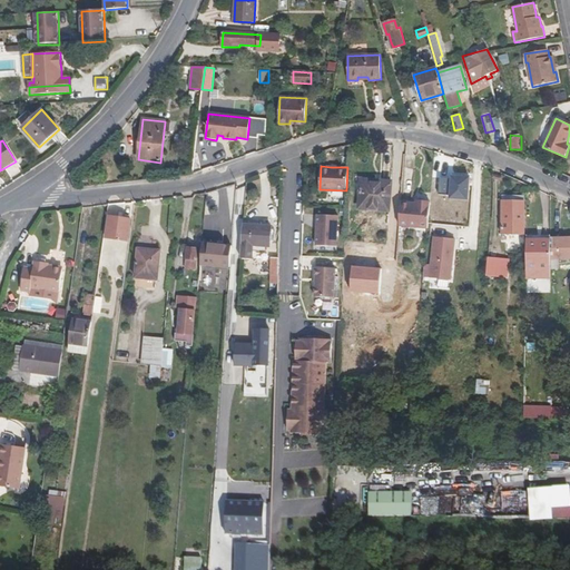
[(381,185),(361,183),(359,209),(390,212),(392,182),(382,180),(381,185)]
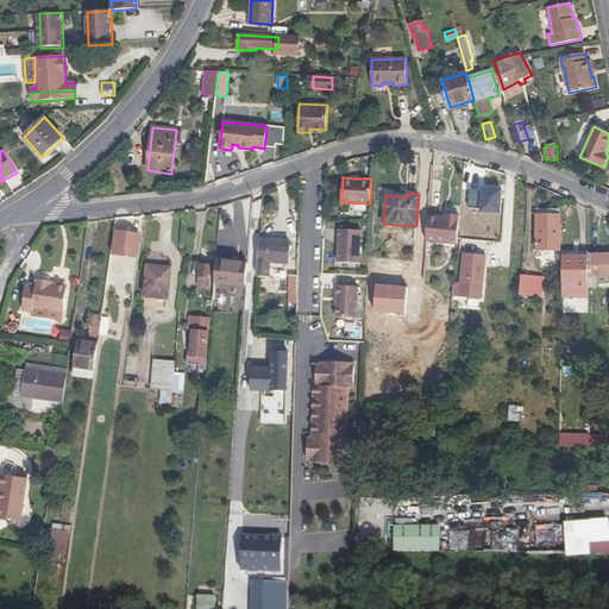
[(459,215),(445,214),(445,218),(428,215),(426,242),(457,245),(459,215)]
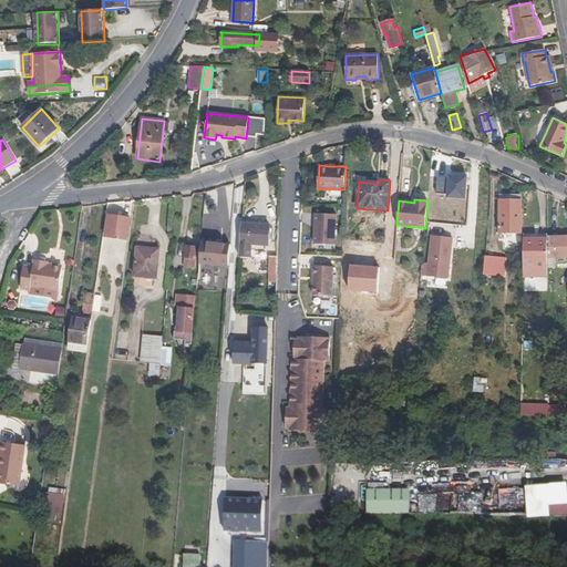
[(522,234),(522,199),(498,199),(498,234),(522,234)]
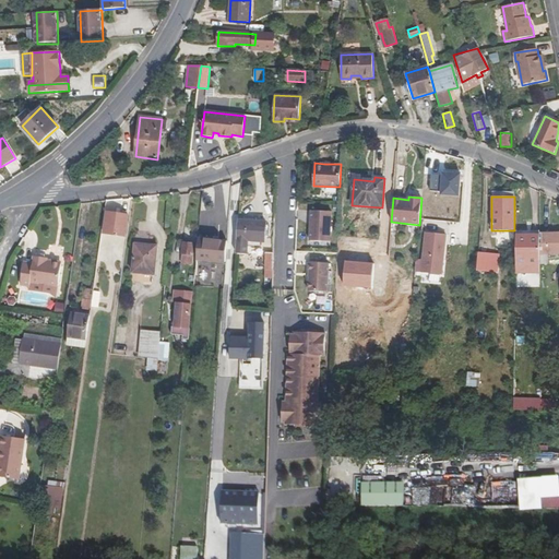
[(331,212),(311,211),(310,240),(330,241),(331,212)]
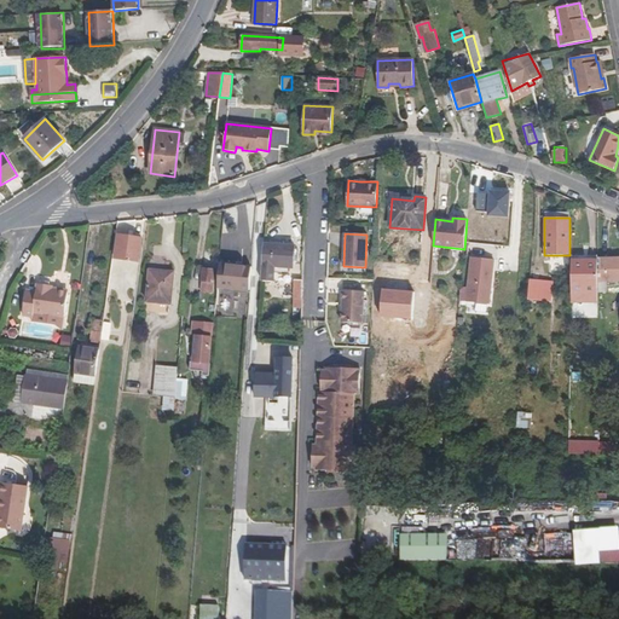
[(142,238),(119,235),(115,259),(139,262),(142,238)]
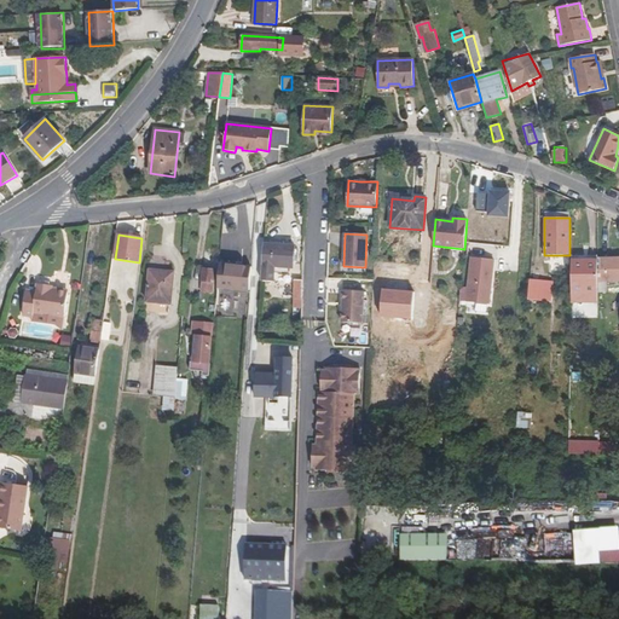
[(296,246),(265,243),(261,282),(273,283),(275,268),(294,270),(296,246)]
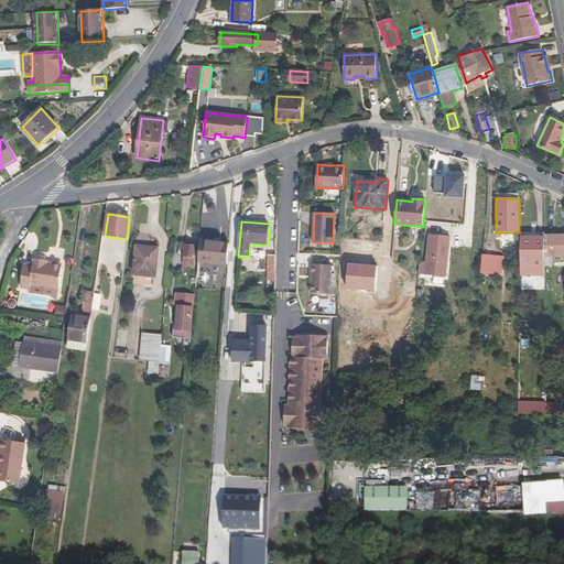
[(449,237),(430,235),(425,274),(446,277),(449,237)]
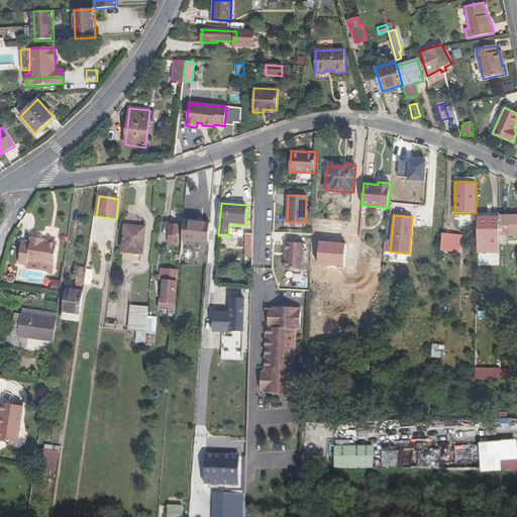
[(516,215),(499,216),(499,217),(499,236),(516,235),(516,215)]
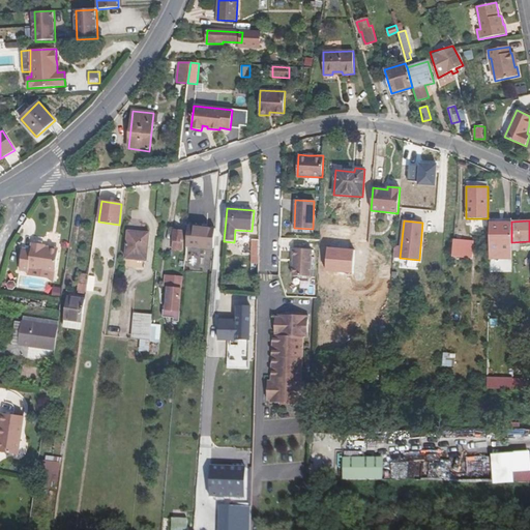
[(324,222),(323,248),(333,248),(334,223),(324,222)]
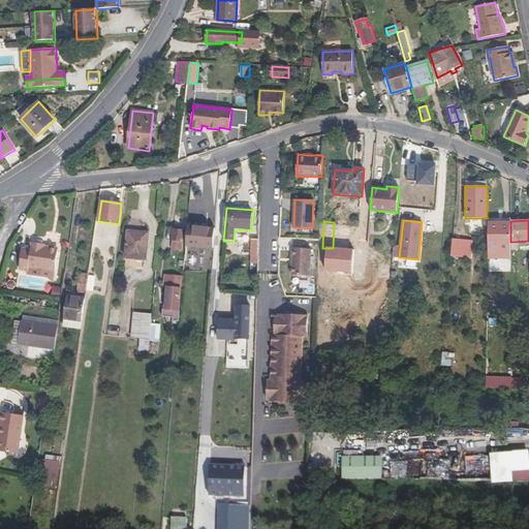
[(485,222),(469,223),(469,234),(485,234),(485,222)]
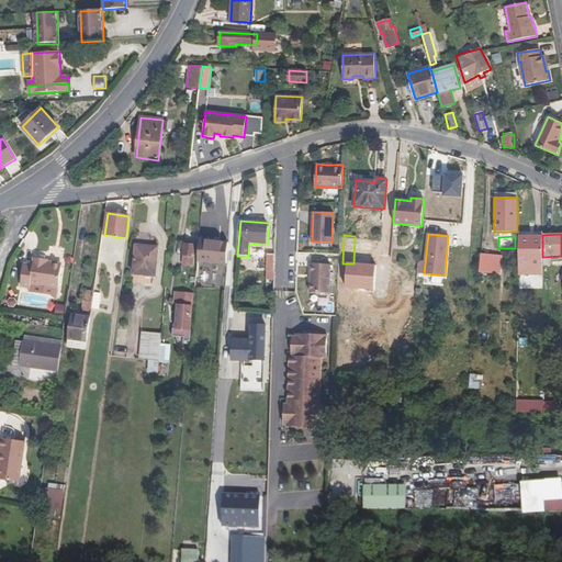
[(542,236),(518,236),(518,263),(542,263),(542,257),(542,236)]
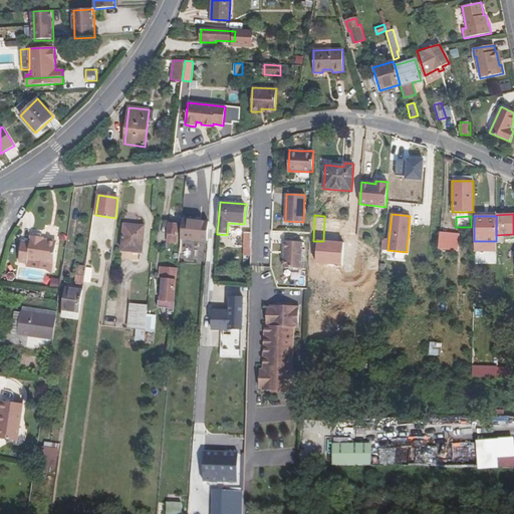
[(210,222),(183,219),(181,239),(208,242),(210,222)]
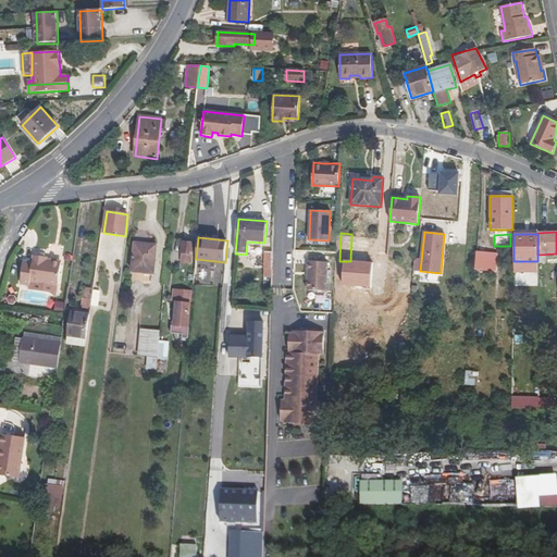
[(193,263),(195,243),(183,240),(180,262),(193,263)]
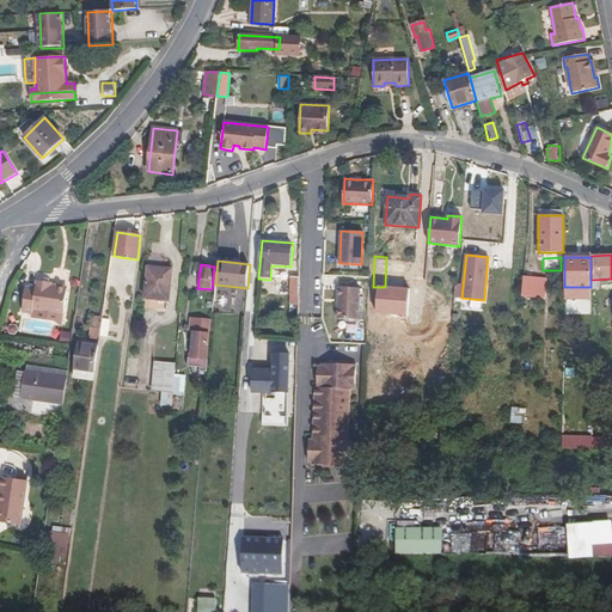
[(173,269),(148,267),(145,299),(170,301),(173,269)]
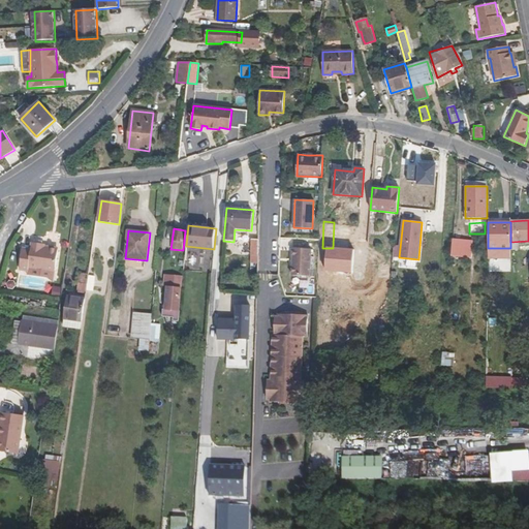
[(462,240),(454,239),(452,252),(461,253),(462,240)]
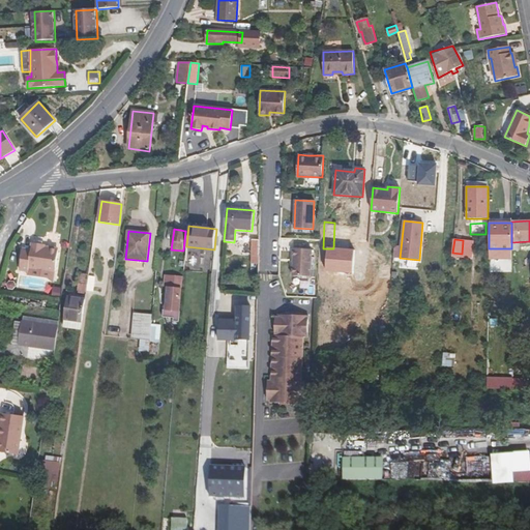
[(31,249),(23,247),(20,269),(28,270),(29,266),(56,270),(59,247),(58,245),(49,244),(48,245),(45,245),(45,244),(32,242),(31,249)]
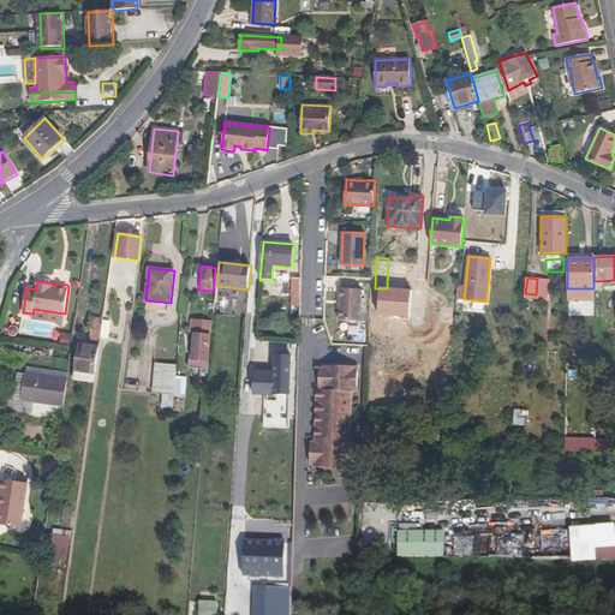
[(215,312),(232,314),(233,288),(216,287),(215,312)]
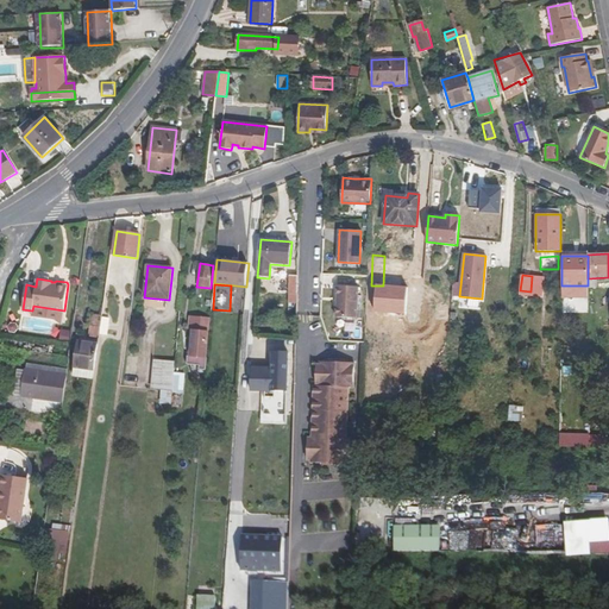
[(337,316),(357,318),(358,287),(338,286),(337,316)]
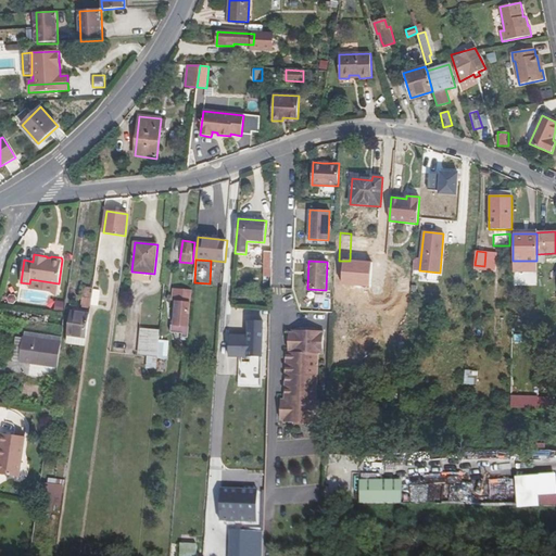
[(90,308),(93,289),(84,287),(81,306),(90,308)]
